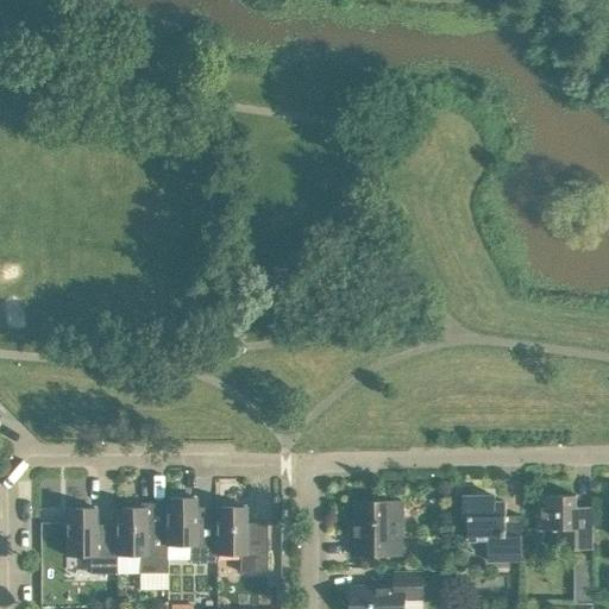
[(522,560),(522,547),(522,523),(507,523),(507,501),(496,501),(496,495),(464,495),(464,516),(470,516),(470,540),(489,540),(489,560),(522,560)]
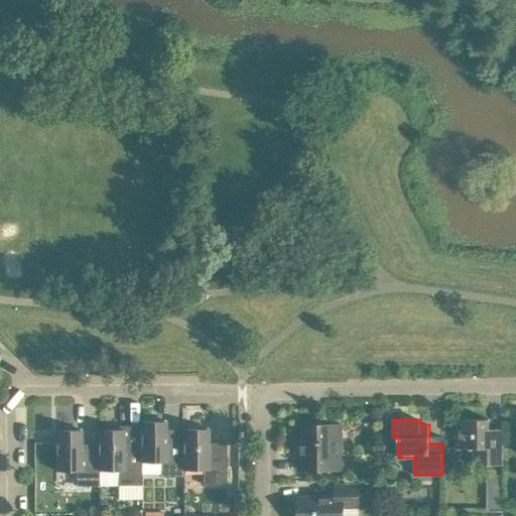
[(503,466),(503,448),(503,428),(489,428),(489,419),(456,419),(456,439),(456,448),(474,448),(474,466),(503,466)]
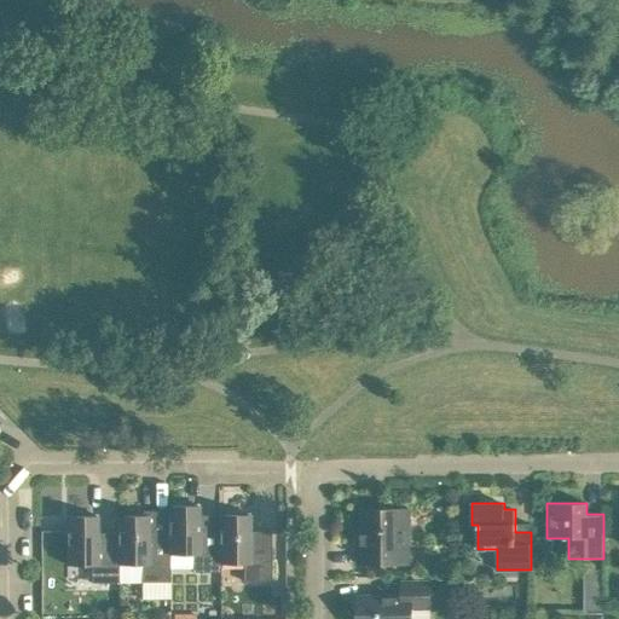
[(219,554),(219,526),(200,526),(200,505),(168,505),(168,518),(168,554),(169,554),(192,554),(192,572),(220,572),(220,554),(219,554)]
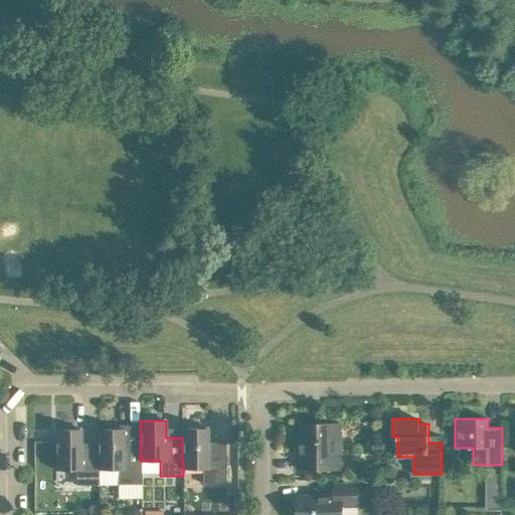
[(302,423),(302,453),(298,453),(298,469),(341,469),(341,423),(302,423)]
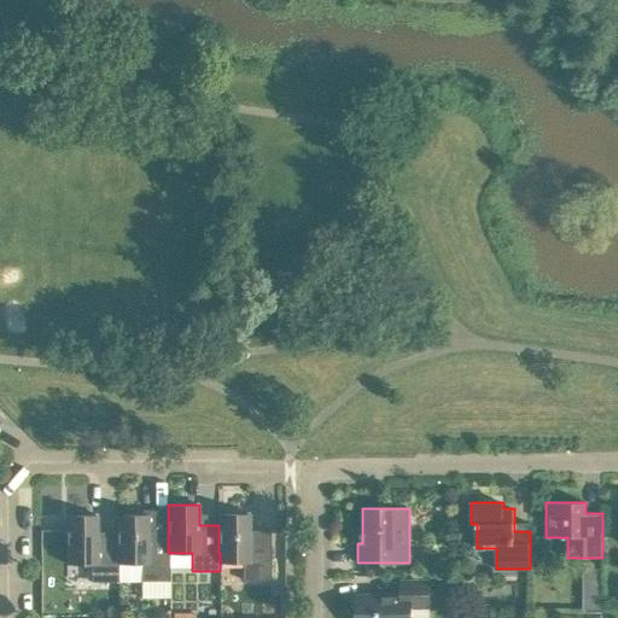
[(118,516),(117,516),(117,535),(117,564),(118,564),(118,582),(141,582),(169,582),(169,553),(168,553),(168,517),(149,517),(149,514),(118,516)]
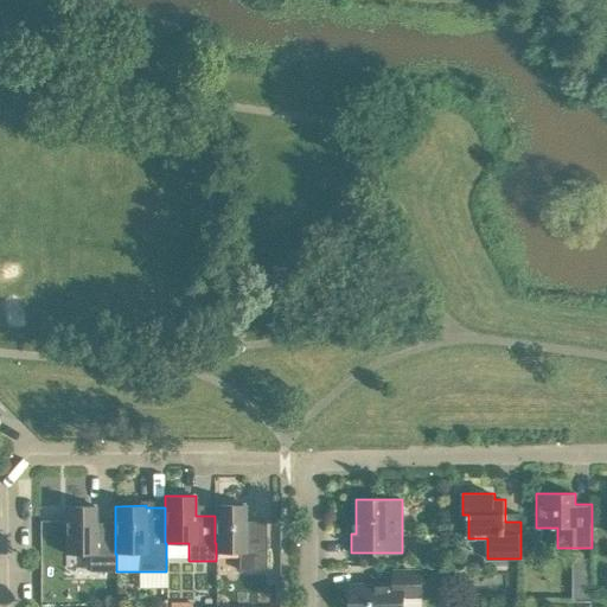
[(238,570),(242,570),(266,570),(266,521),(264,521),(264,524),(246,524),(246,505),(215,505),(215,516),(215,543),(216,543),(238,543),(238,570)]
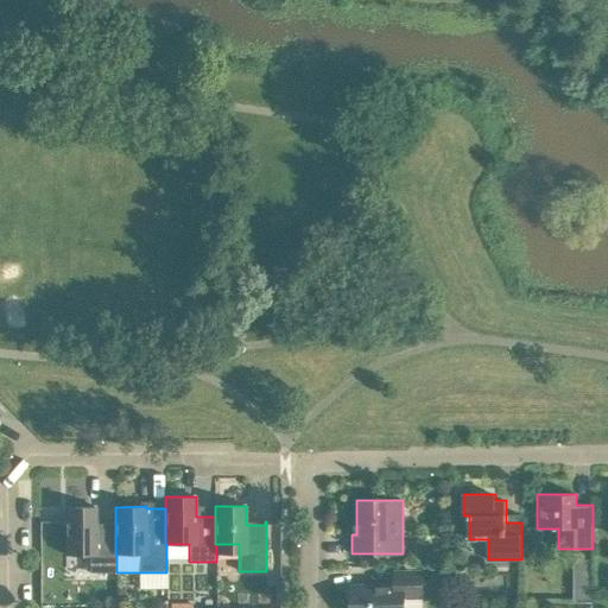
[(115,555),(115,526),(96,526),(96,507),(65,507),(65,555),(89,555),(89,572),(113,572),(116,572),(116,555),(115,555)]
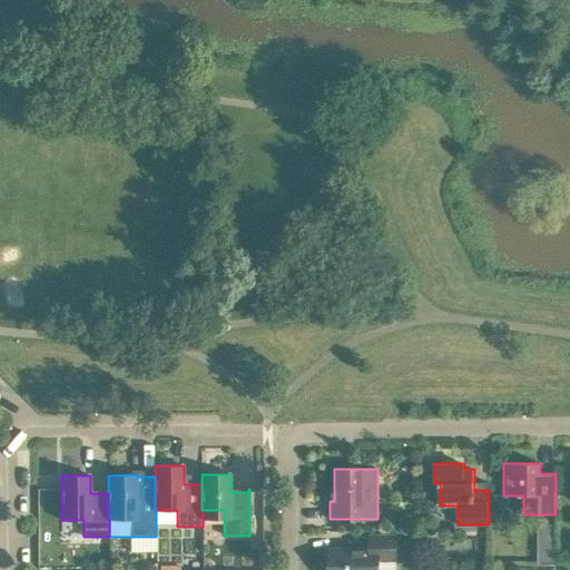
[(553,524),(541,526),(541,540),(554,540),(553,524)]
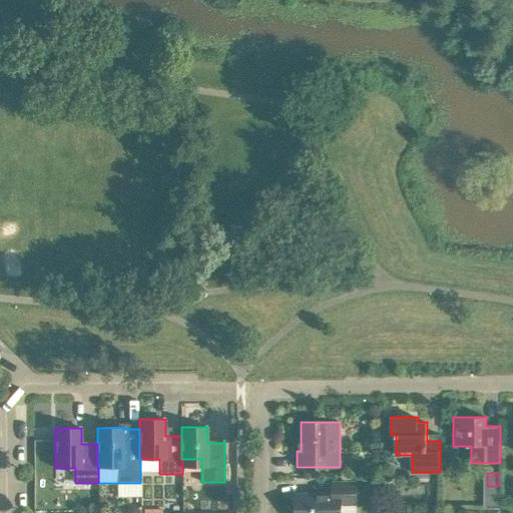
[(378,479),(368,479),(368,493),(378,493),(378,479)]
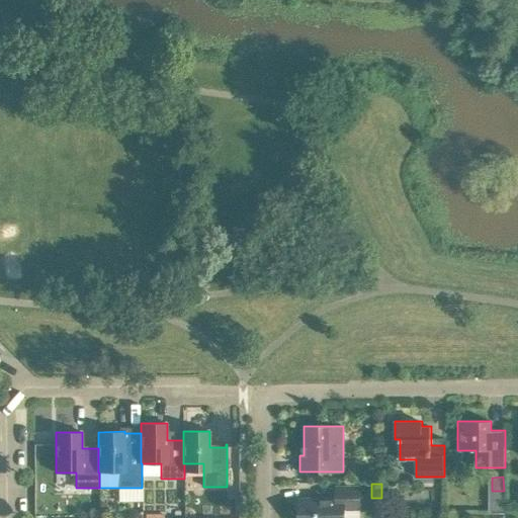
[(299,517),(345,517),(345,509),(360,509),(360,486),(337,487),(337,499),(299,499),(299,517)]
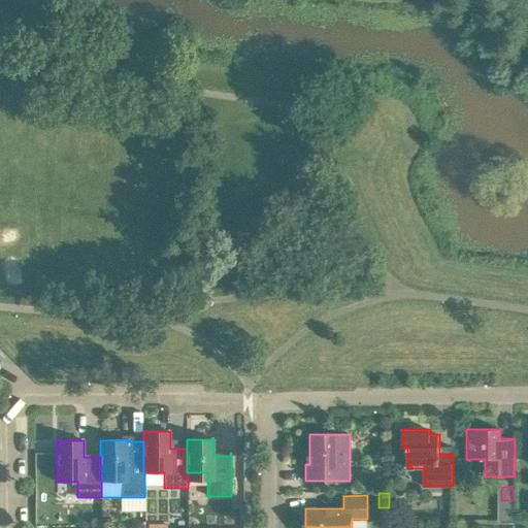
[(514,521),(514,510),(498,510),(498,521),(514,521)]
